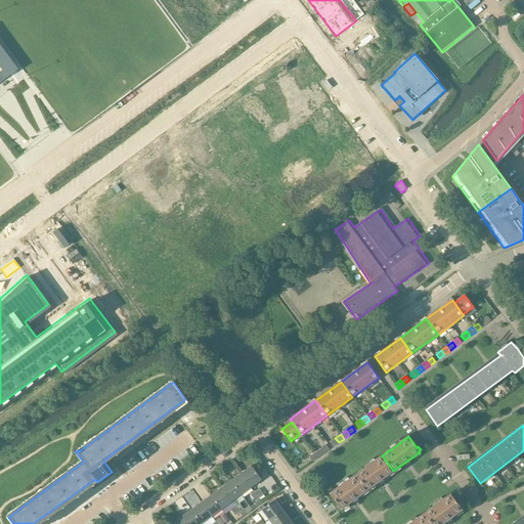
[(339,442),(335,438),(330,442),(333,446),(339,442)]
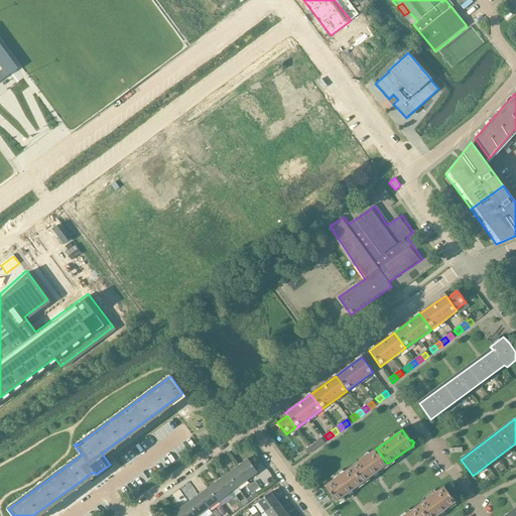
[(320,437),(315,442),(318,446),(325,442),(320,437)]
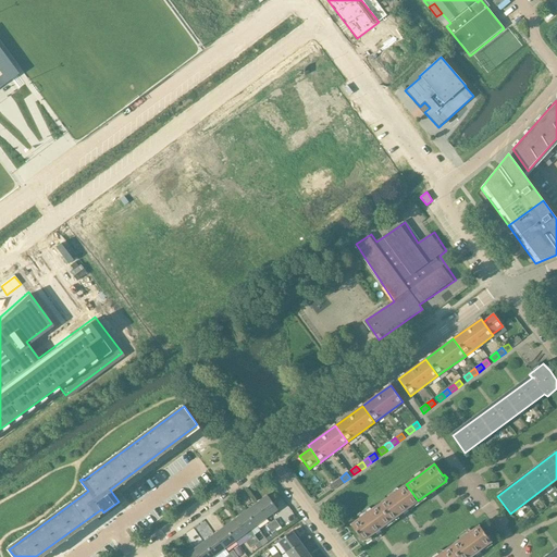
[(337,486),(344,482),(341,478),(334,482),(337,486)]
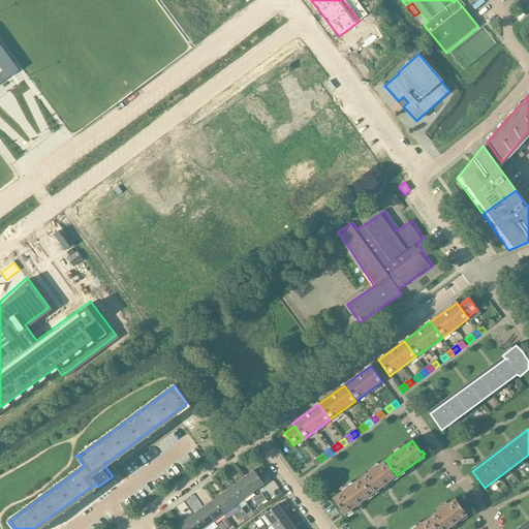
[(315,466),(320,462),(317,458),(312,461),(315,466)]
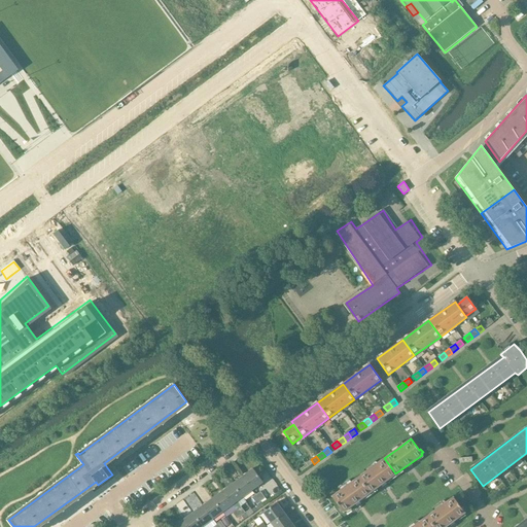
[(370,493),(395,473),(384,458),(358,477),(370,493)]
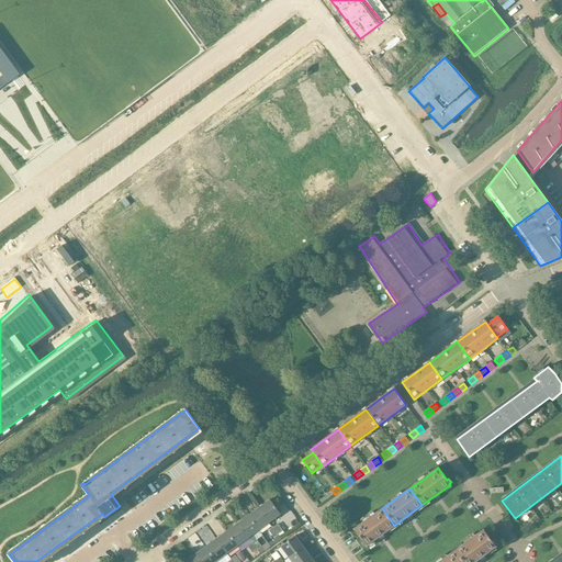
[(269,501),(258,508),(269,523),(280,515),(269,501)]
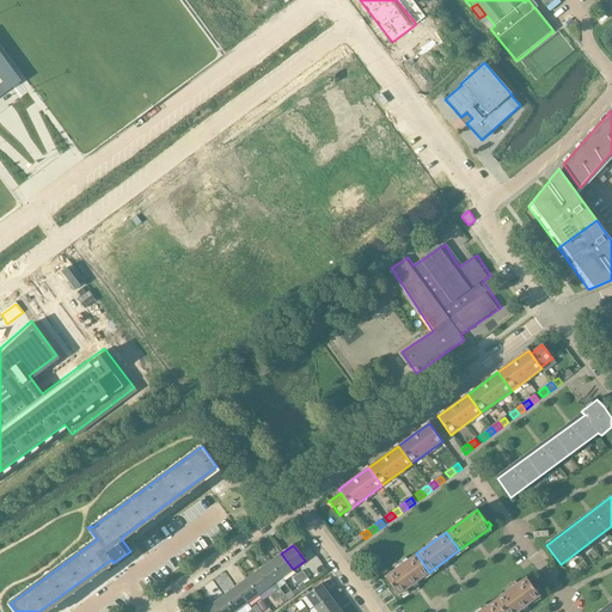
[(281,554),(270,562),(281,577),(293,569),(281,554)]
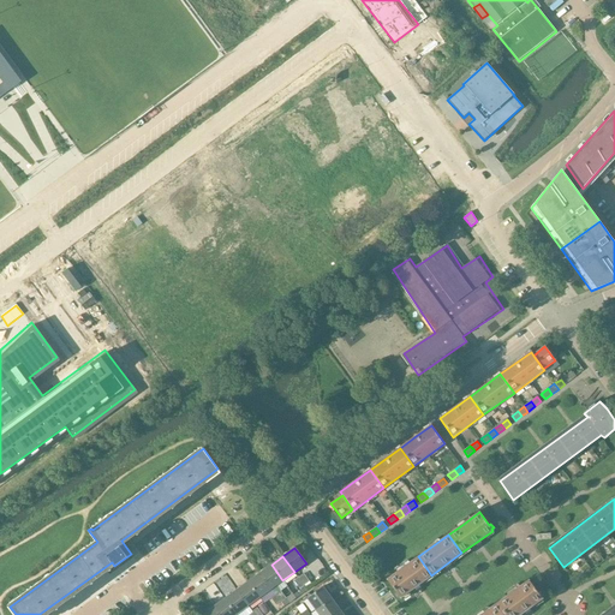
[(431,575),(418,556),(387,579),(396,592),(395,595),(398,598),(400,596),(401,598),(431,575)]
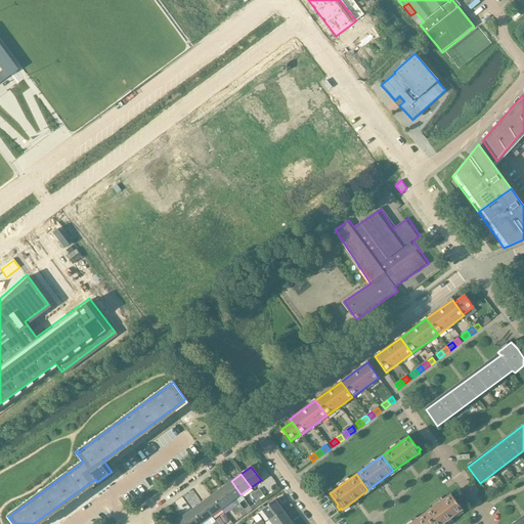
[(231,481),(221,488),(231,501),(234,507),(235,507),(239,504),(245,499),(241,494),(231,481)]
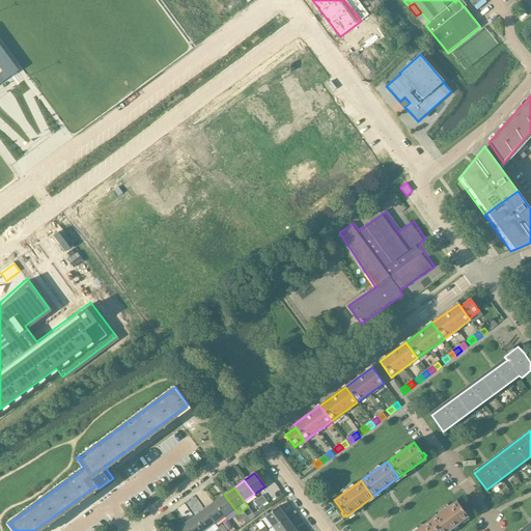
[(224,495),(214,502),(224,515),(234,508),(224,495)]
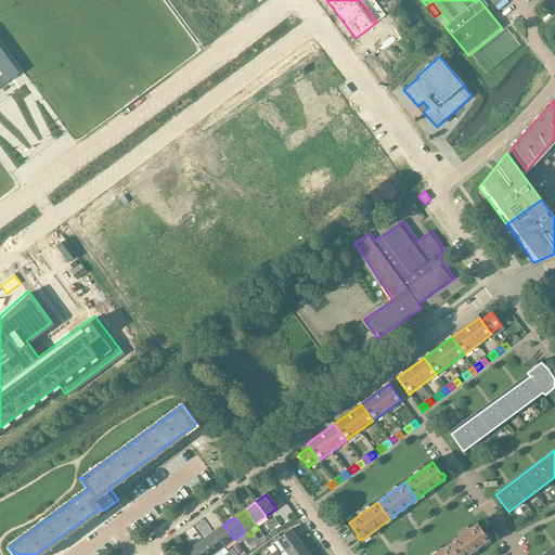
[(270,521),(275,528),(279,525),(274,518),(270,521)]
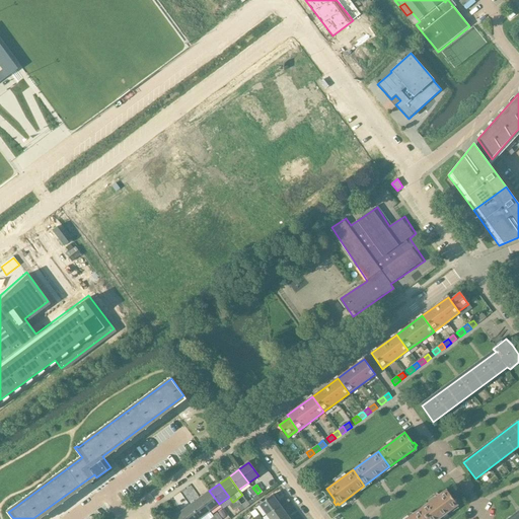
[(253,497),(257,494),(252,488),(248,490),(253,497)]
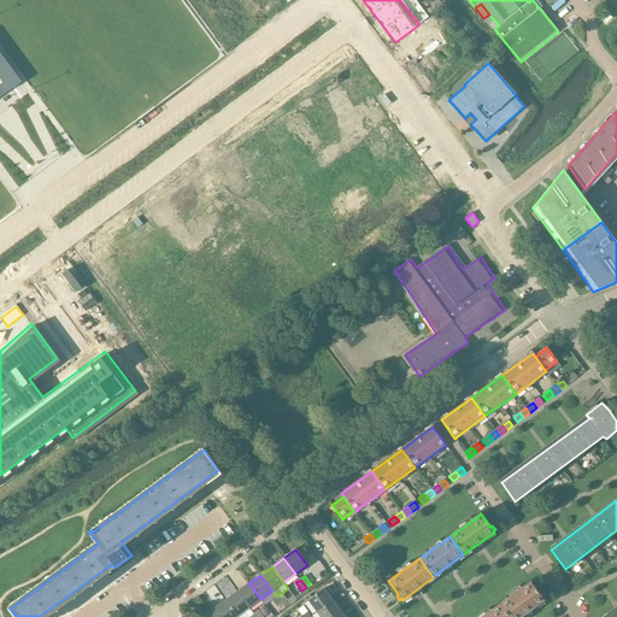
[(530,581),(515,593),(499,604),(509,616),(521,616),(545,600),(544,599),(545,598),(542,593),(540,594),(530,581)]
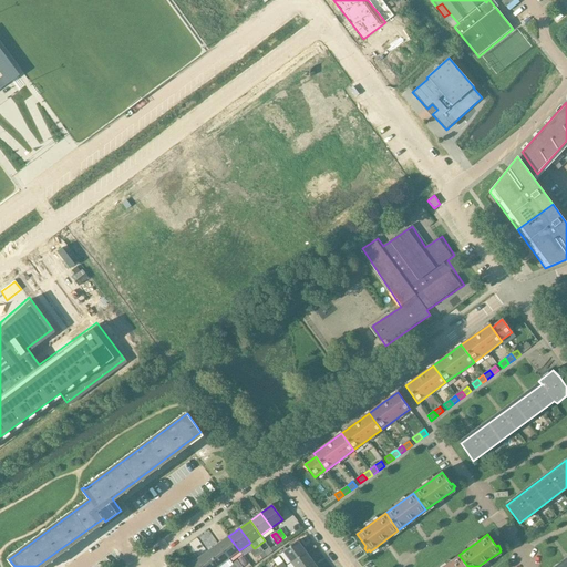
[(228,536),(218,544),(228,558),(239,550),(228,536)]
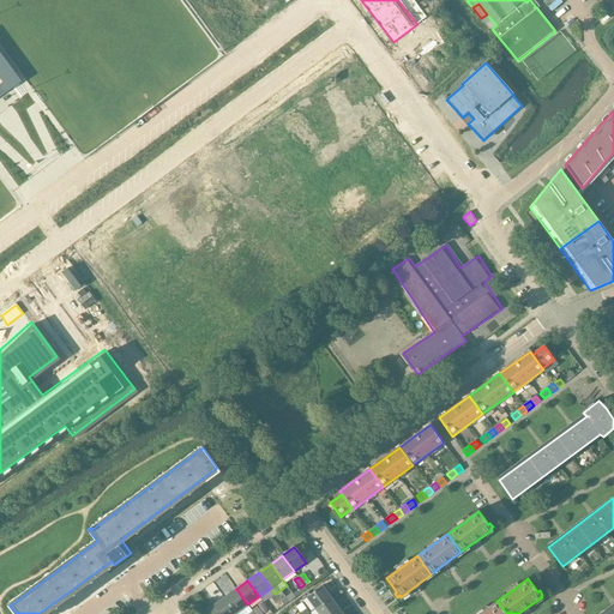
[(321,585),(306,597),(314,609),(330,597),(321,585)]
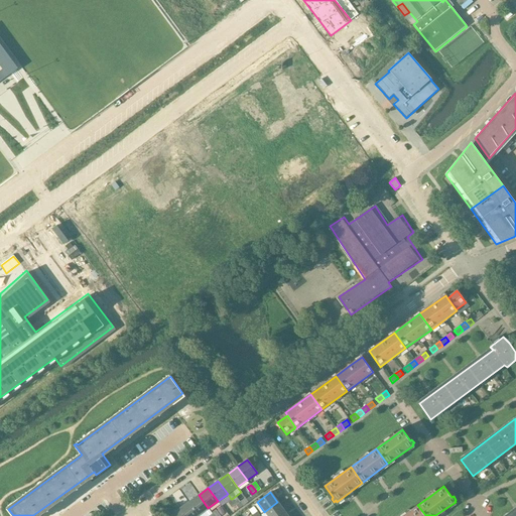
[(199,495),(188,502),(199,515),(208,508),(199,495)]
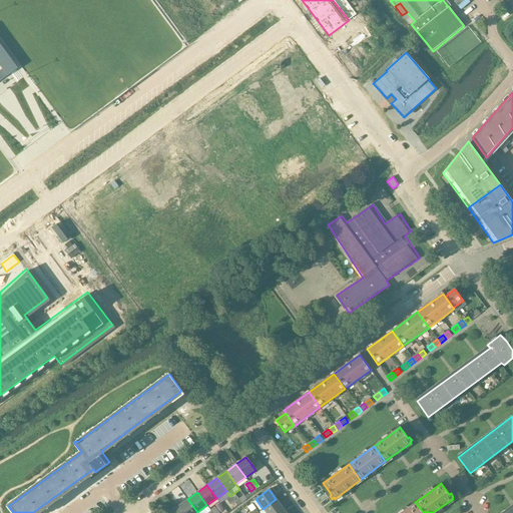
[(234,493),(230,496),(234,502),(237,506),(241,503),(238,499),(234,493)]
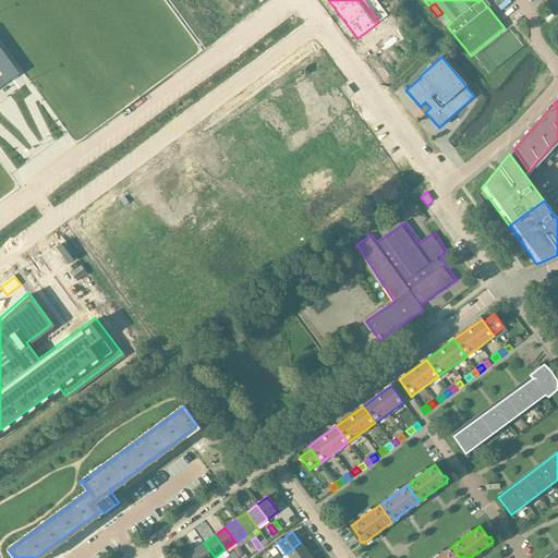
[(269,543),(265,538),(259,543),(263,547),(269,543)]
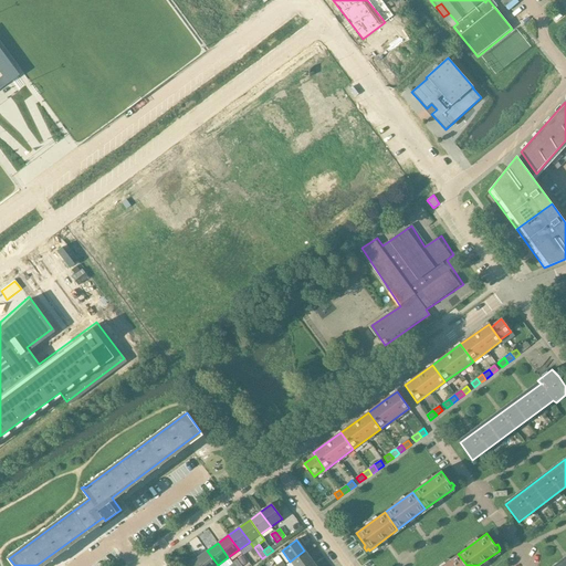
[(253,547),(250,551),(254,557),(259,554),(254,547),(253,547)]
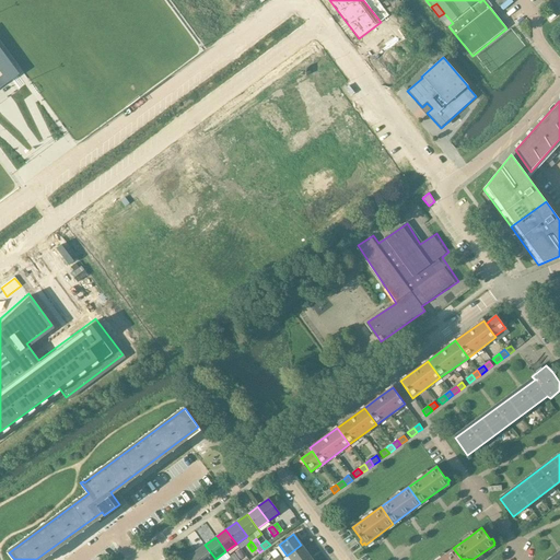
[(205,545),(194,552),(199,559),(213,559),(216,559),(205,545)]
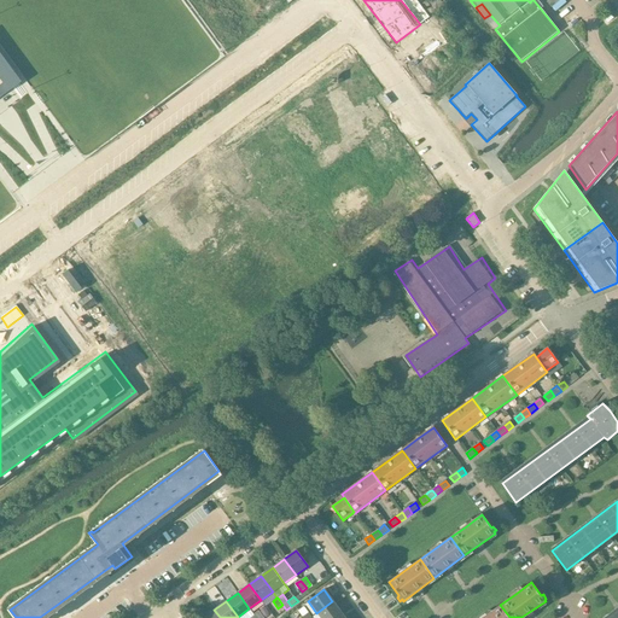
[(332,601),(316,613),(320,617),(334,617),(342,613),(332,601)]
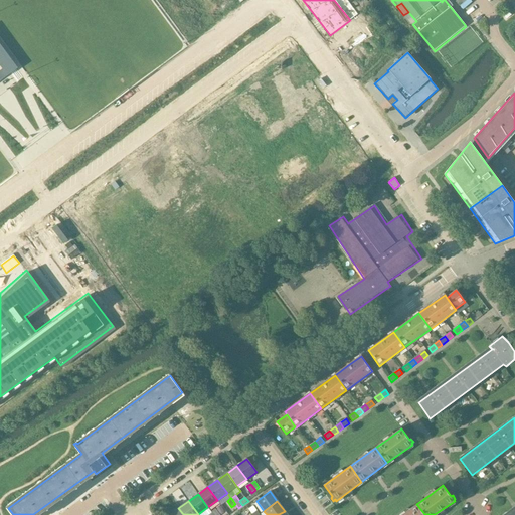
[(424,514),(416,504),(401,514),(424,514)]
